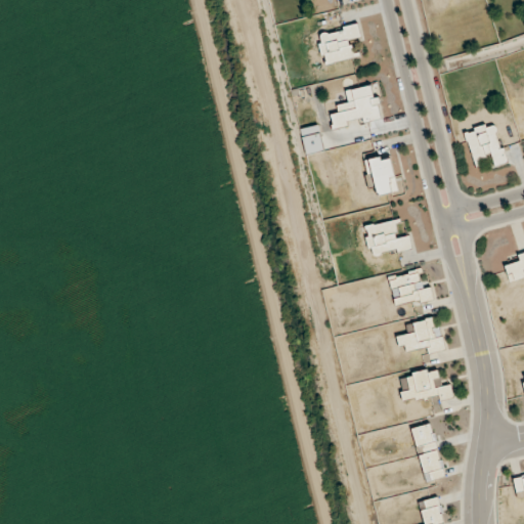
[(360,36),(358,26),(317,35),(323,66),(356,59),(351,38),(360,36)]
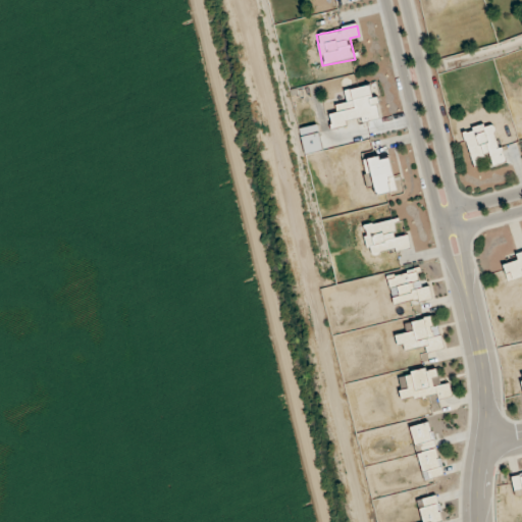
[(379,120),(375,86),(346,90),(348,103),(335,104),(336,113),(329,114),(331,127),(379,120)]
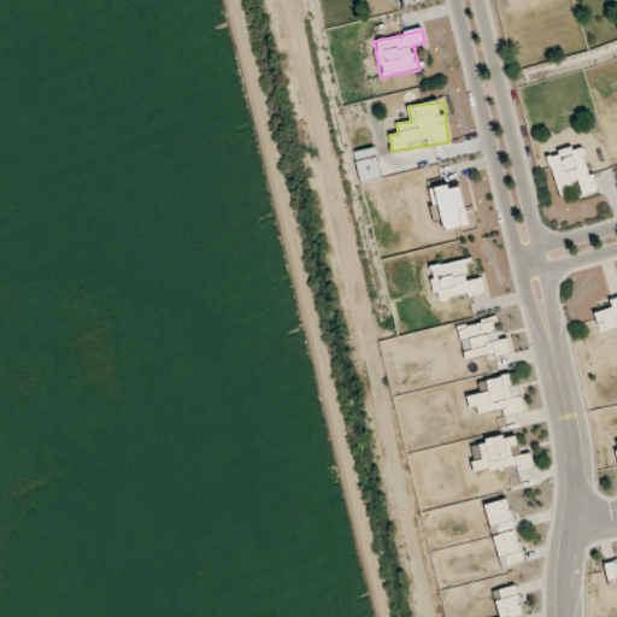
[(547,157),(559,193),(580,186),(583,197),(598,192),(582,145),(547,157)]
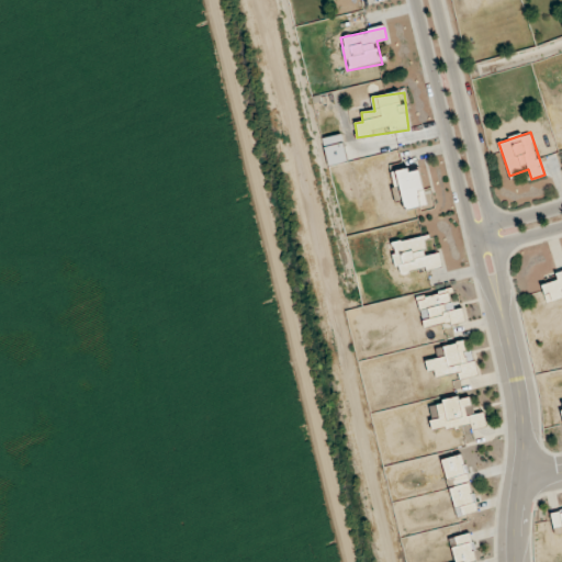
[(395,171),(405,212),(429,206),(419,166),(395,171)]
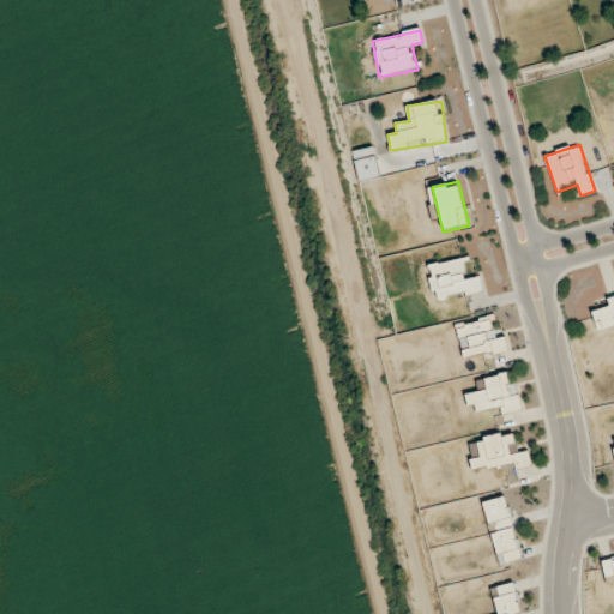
[(483,294),(481,278),(469,280),(465,259),(426,266),(433,304),(483,294)]
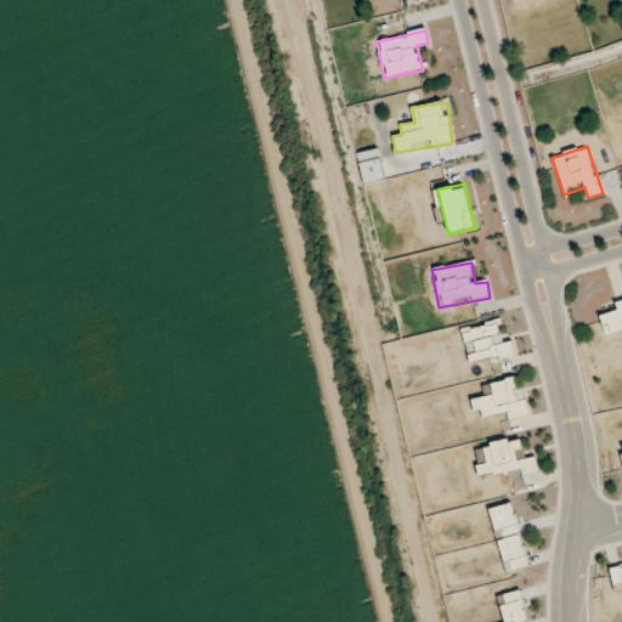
[(469,367),(512,357),(504,321),(462,329),(469,367)]
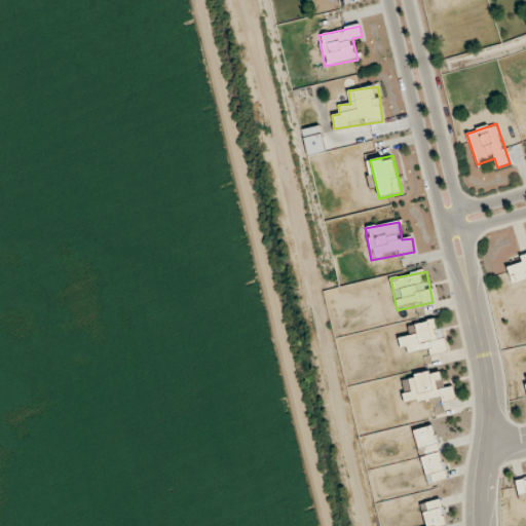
[(429,357),(448,352),(440,318),(407,327),(410,337),(399,340),(402,354),(427,348),(429,357)]
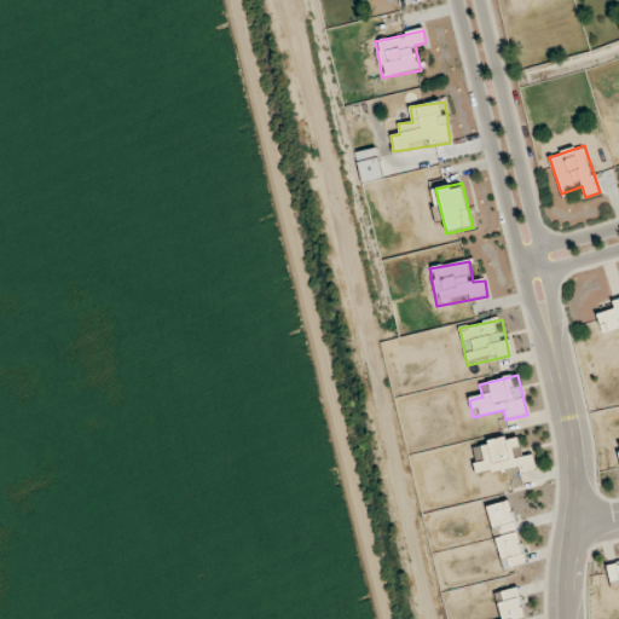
[(536,472),(534,456),(520,457),(519,438),(474,440),(476,475),(536,472)]
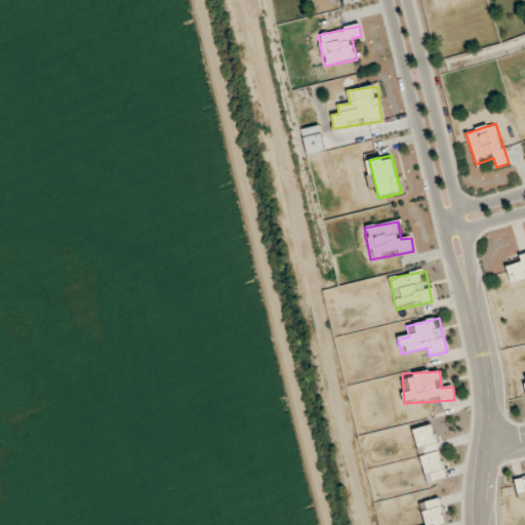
[(412,430),(427,485),(447,480),(433,425),(412,430)]
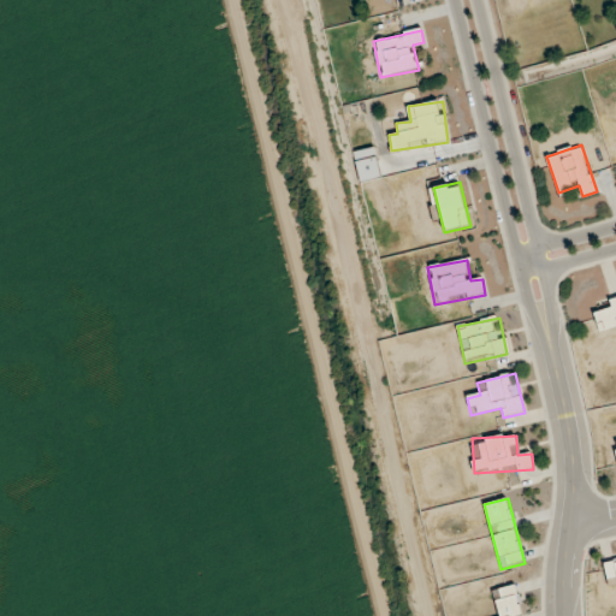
[(522,615),(515,585),(493,591),(498,615),(522,615)]
